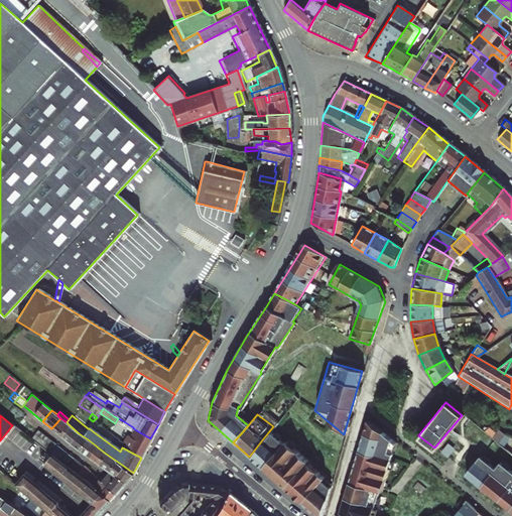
[(60,435),(70,425),(67,422),(60,418),(51,428),(60,435)]
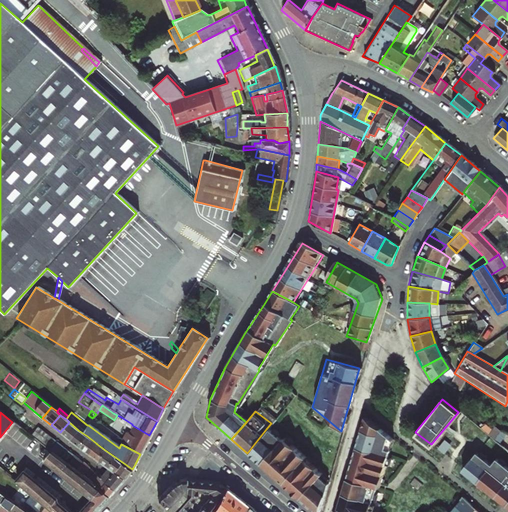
[(117,422),(129,429),(132,424),(121,417),(117,422)]
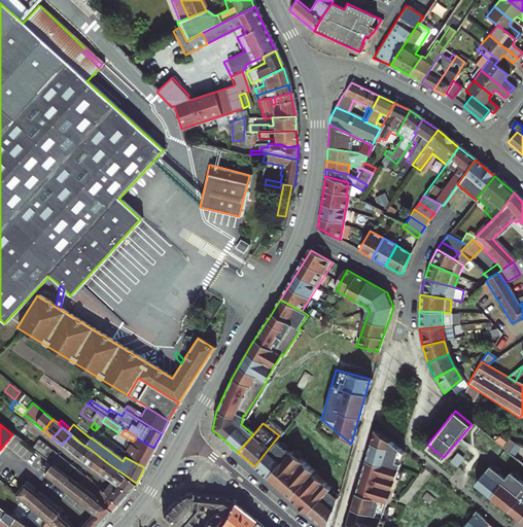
[(374,429),(346,526),(382,526),(404,454),(374,429)]
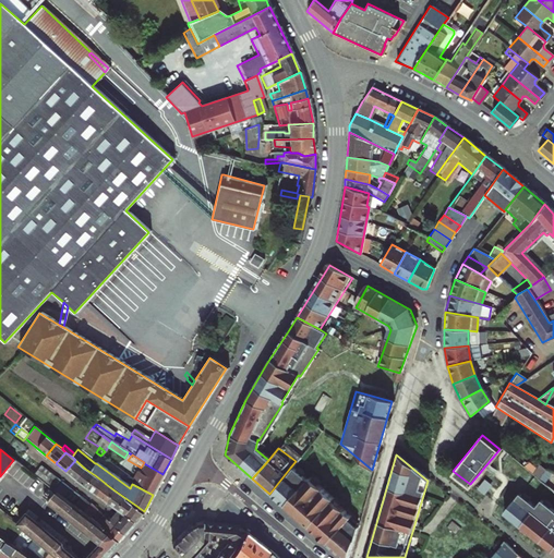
[(85,469),(75,460),(65,471),(75,478),(85,469)]
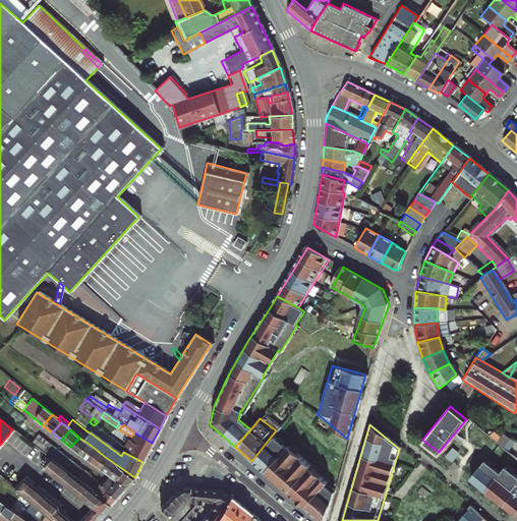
[(124,450),(123,452),(142,462),(152,443),(134,432),(131,438),(129,442),(126,441),(121,448),(124,450)]
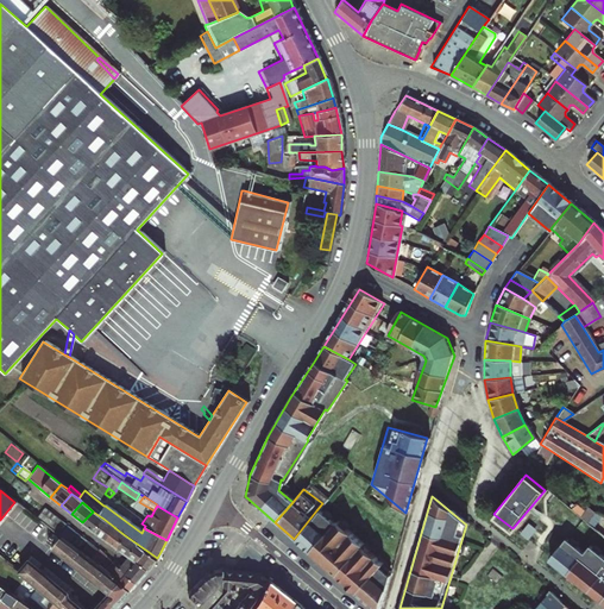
[(45,526),(52,516),(42,508),(38,512),(39,512),(41,514),(43,515),(38,520),(45,526)]
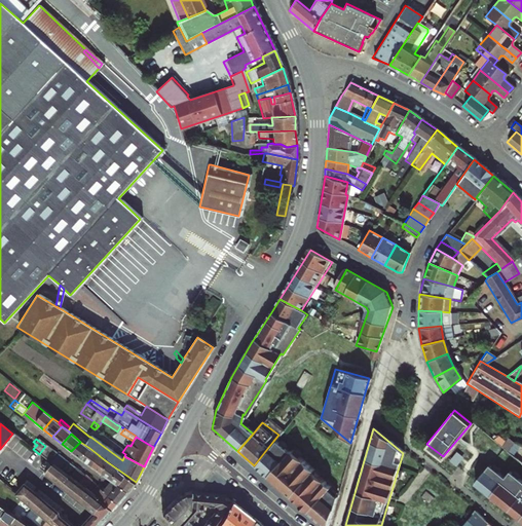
[(273,441),(254,465),(266,476),(322,525),(326,525),(335,496),(326,489),(329,486),(311,471),(312,470),(289,449),(287,452),(273,441)]
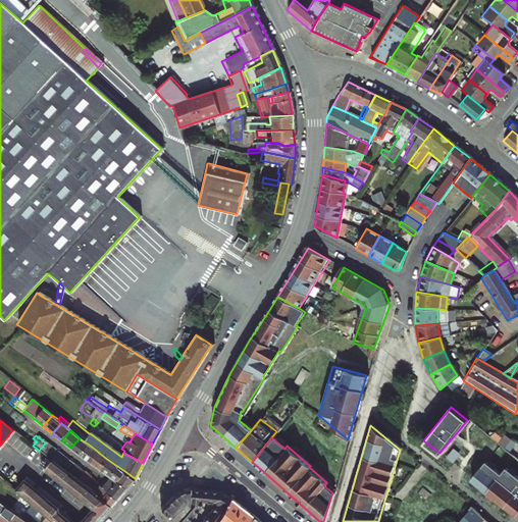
[(81,456),(89,445),(80,438),(70,448),(81,456)]
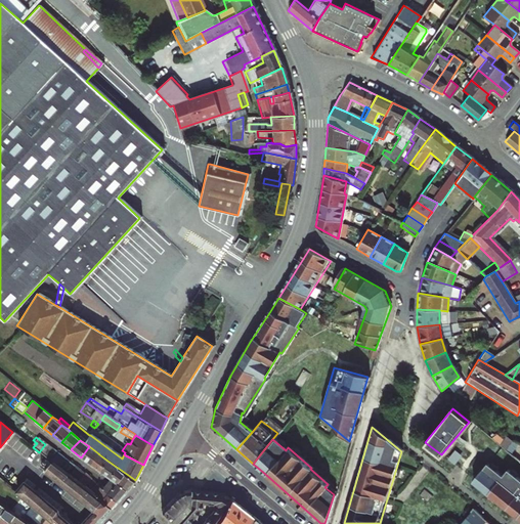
[(48,460),(54,451),(45,444),(39,452),(48,460)]
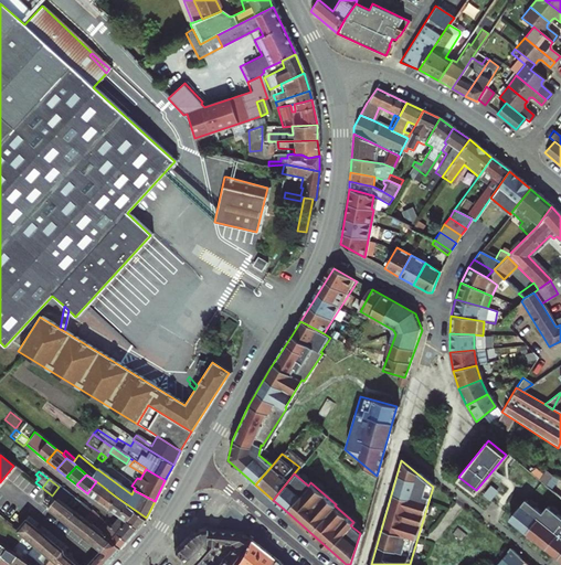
[(97,500),(106,489),(96,481),(87,493),(97,500)]
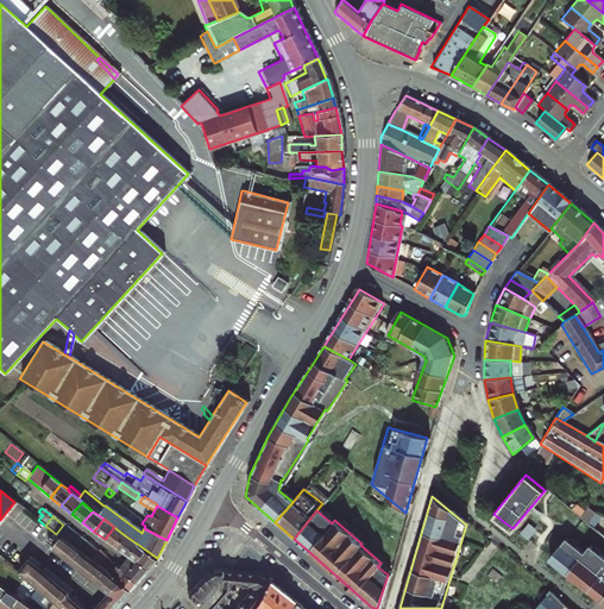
[(526,522),(517,533),(523,537),(532,527),(526,522)]
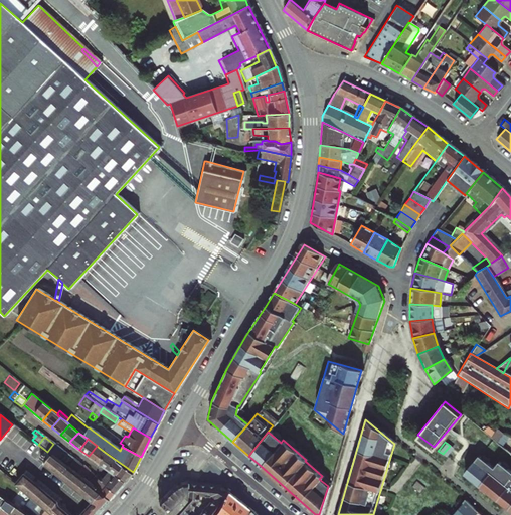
[(56,459),(62,451),(53,444),(47,452),(51,455),(56,459)]
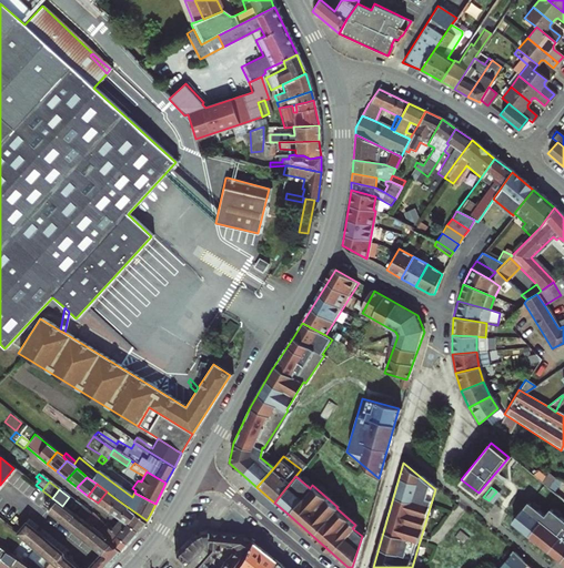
[(98,503),(108,510),(114,503),(117,499),(108,493),(107,492),(98,503)]
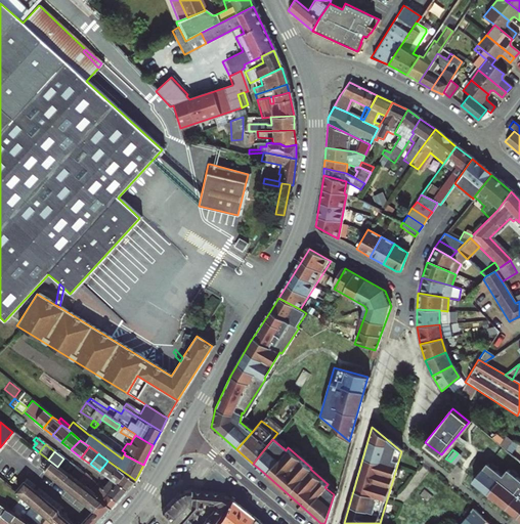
[(69,474),(74,467),(63,459),(57,467),(68,475),(69,474)]
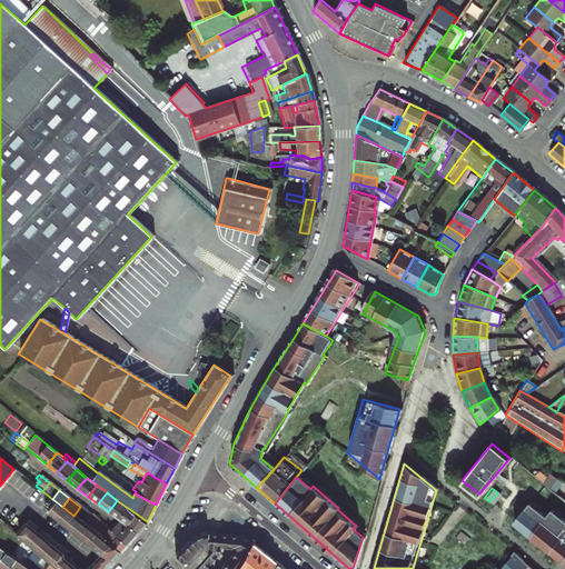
[(108,511),(119,519),(125,511),(128,508),(117,500),(115,503),(108,511)]
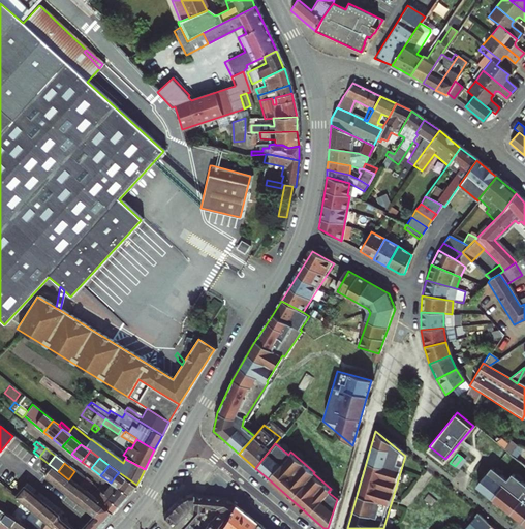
[(32,511),(53,528),(97,528),(113,512),(78,485),(69,478),(68,479),(58,471),(53,467),(45,476),(94,516),(81,528),(71,528),(60,519),(59,516),(36,497),(34,497),(17,483),(8,492),(32,511)]
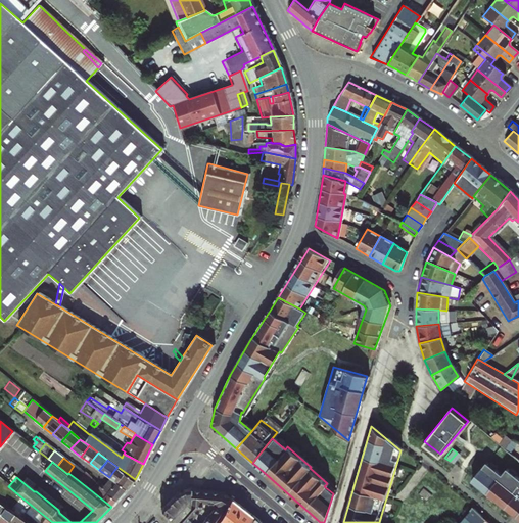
[(470,481),(518,520),(518,489),(484,463),(471,476),(470,481)]
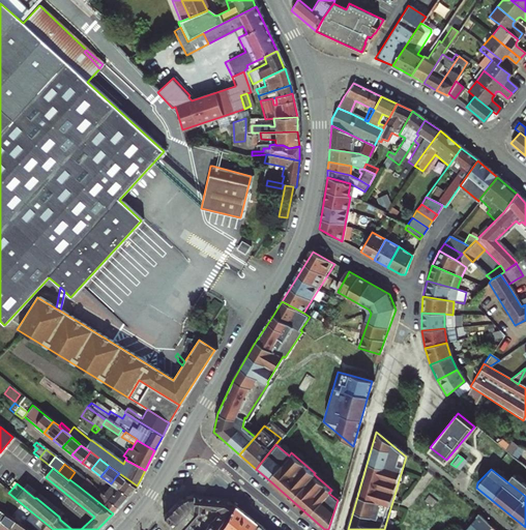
[(78,486),(83,478),(75,472),(69,479),(78,486)]
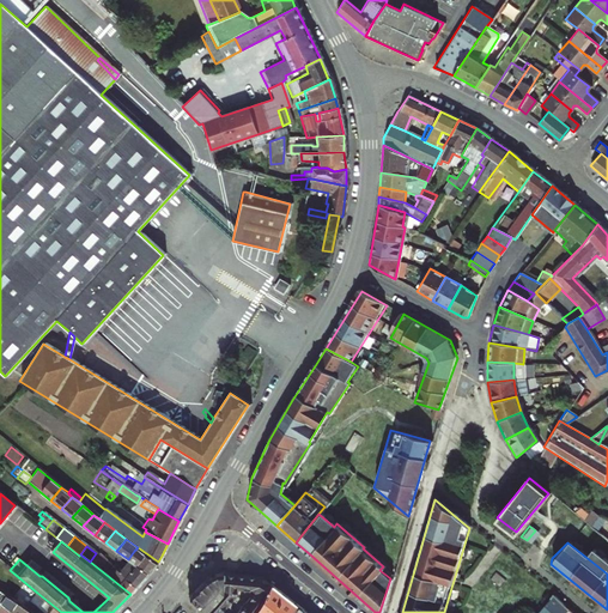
[(134,551),(128,559),(147,575),(158,562),(150,556),(138,547),(134,551)]
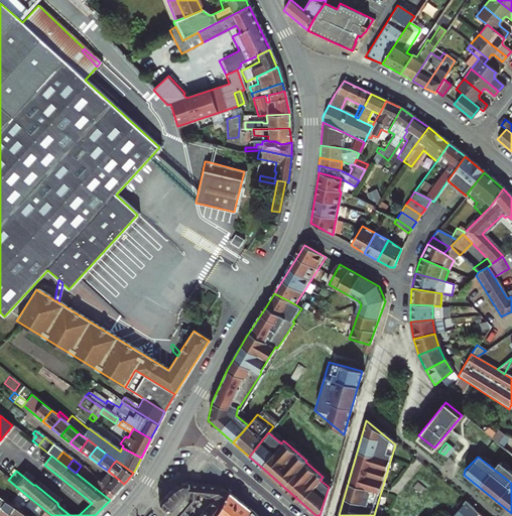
[(81,466),(76,473),(110,500),(115,495),(100,482),(91,474),(81,466)]
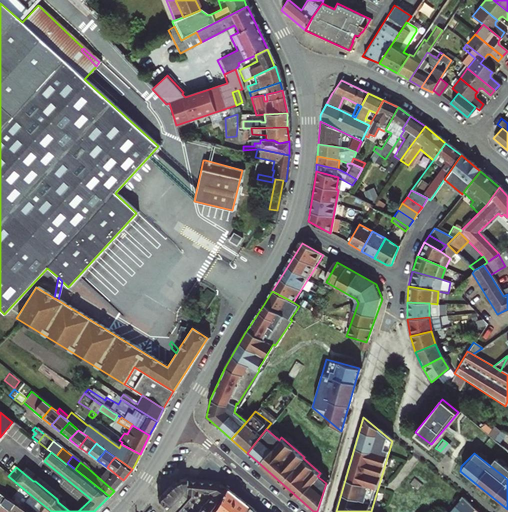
[(99,478),(114,491),(121,483),(123,480),(107,467),(105,470),(99,478)]
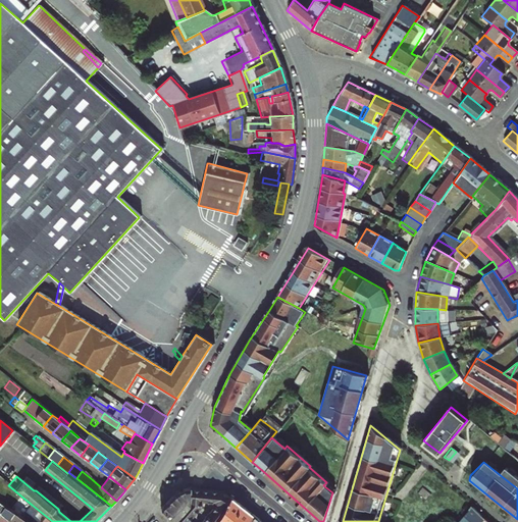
[(182,489),(177,491),(174,493),(169,499),(159,509),(173,521),(212,521),(213,521),(227,497),(218,491),(187,488),(182,489)]
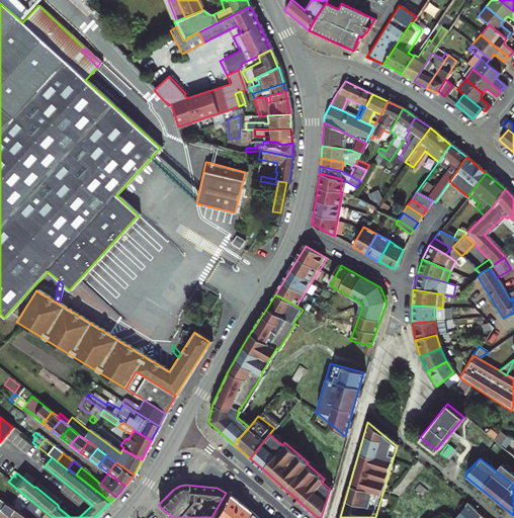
[(211,517),(210,517),(240,517),(247,510),(226,493),(211,517)]
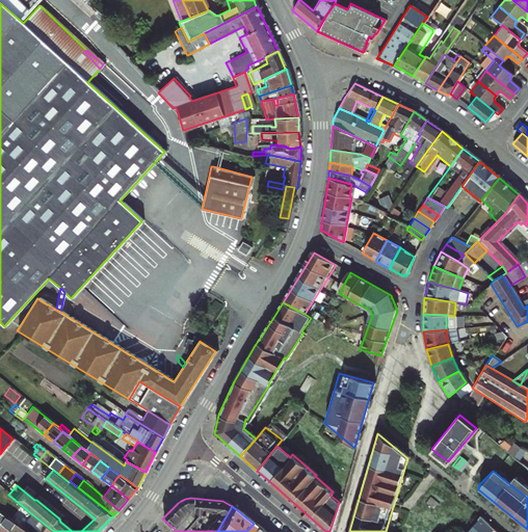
[(0,524),(9,531),(26,531),(21,528),(0,512),(0,524)]
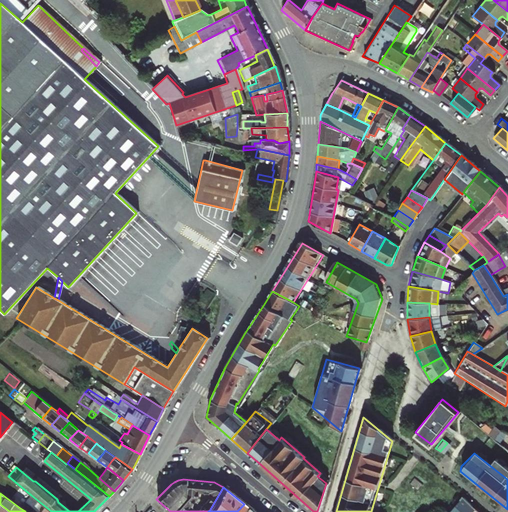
[(51,511),(31,495),(20,508),(25,511),(51,511)]
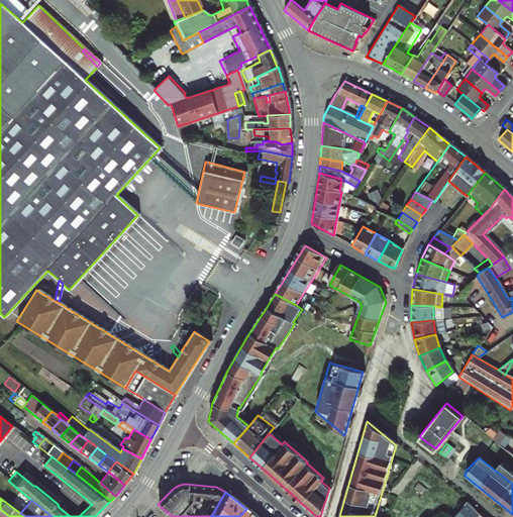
[(481,516),(478,514),(475,516),(459,516),(470,507),(465,503),(451,516),(481,516)]
